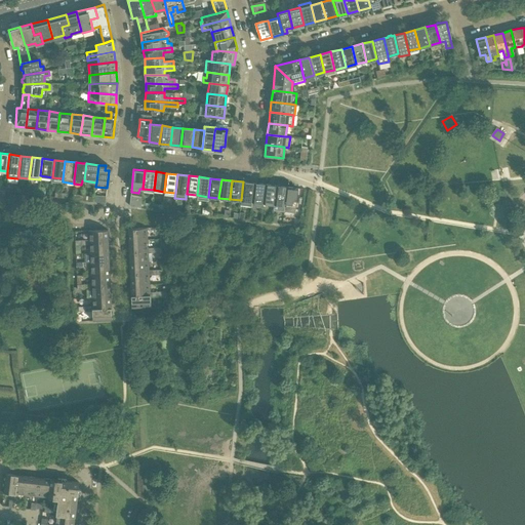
[(251,206),(252,202),(254,184),(243,182),(241,200),(240,205),(251,206)]
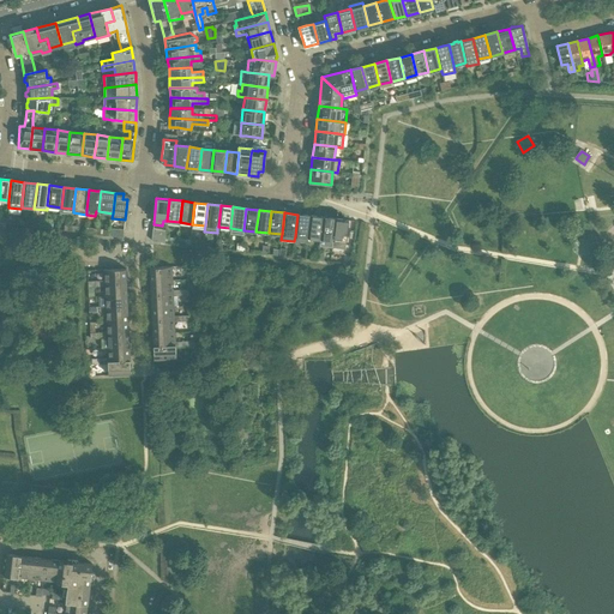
[(309,216),(308,216),(298,215),(295,236),(294,241),(307,244),(307,238),(309,216)]
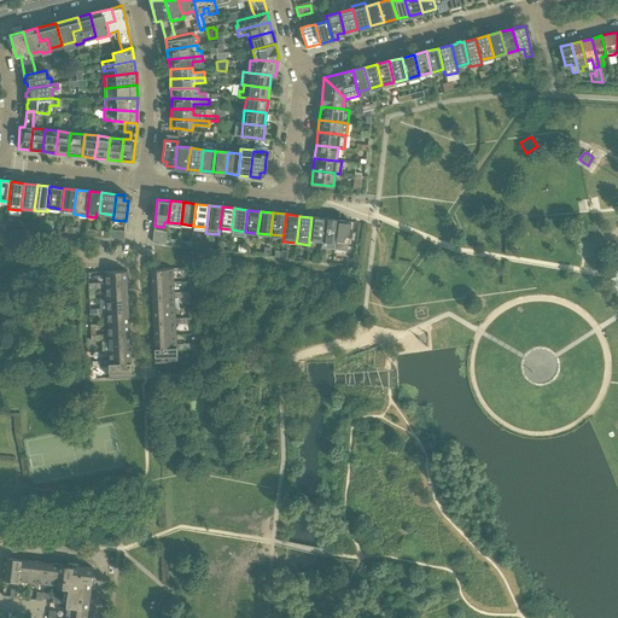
[(309,239),(321,240),(324,219),(312,217),(309,239)]
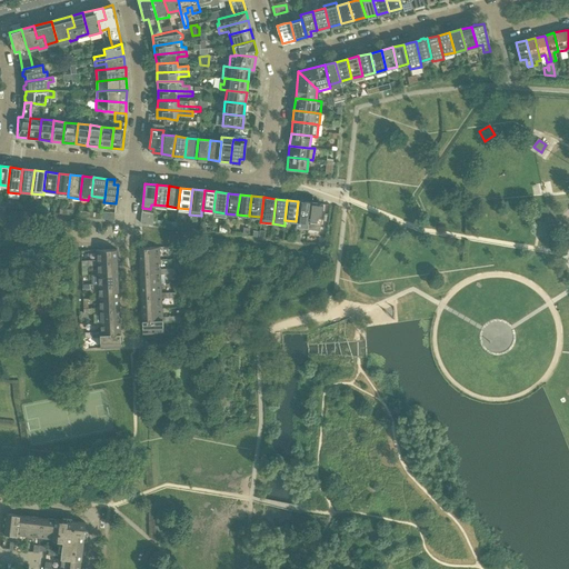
[(296,221),(308,222),(310,202),(298,201),(296,221)]
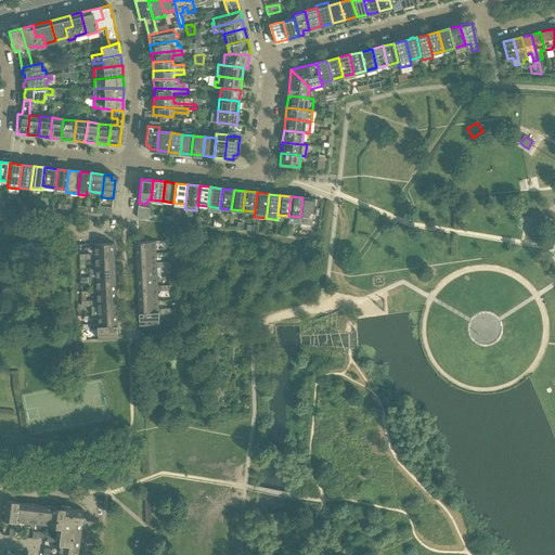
[(302,197),(300,217),(308,218),(308,221),(311,221),(311,219),(312,219),(314,199),(302,197)]
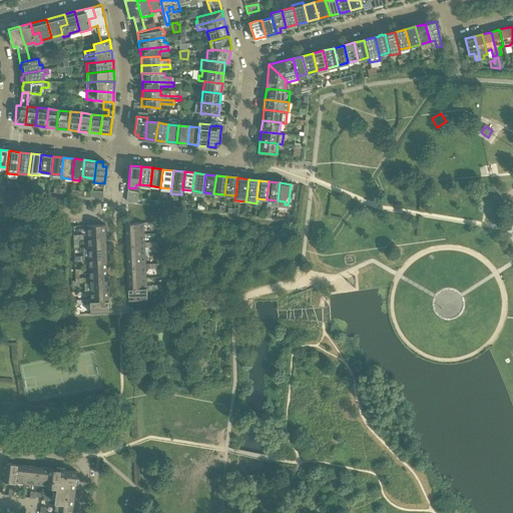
[(127,191),(126,200),(137,202),(138,192),(127,191)]
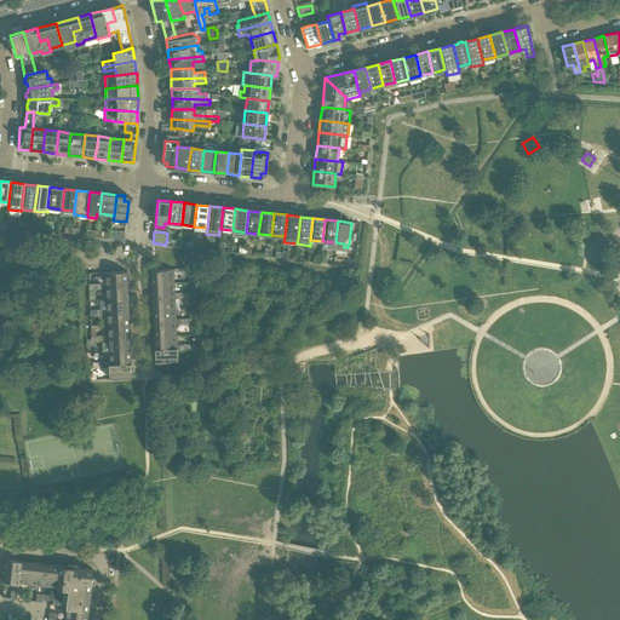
[(150,276),(151,283),(173,282),(173,269),(150,270),(151,276),(150,276)]
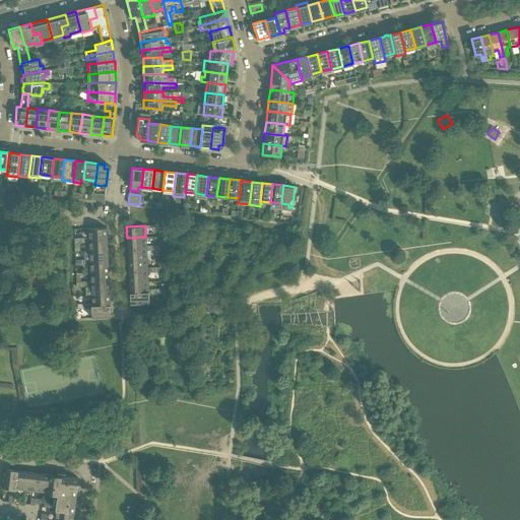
[(74,239),(74,241),(81,241),(107,239),(106,228),(87,229),(87,238),(74,239)]
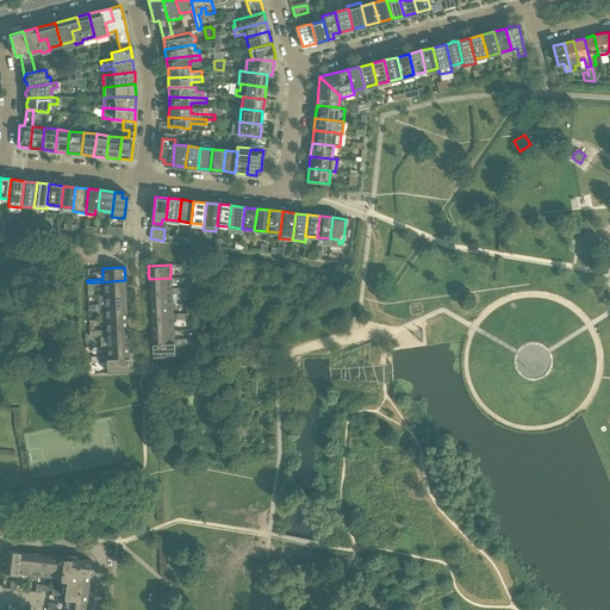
[(149,287),(149,293),(187,290),(187,287),(172,288),(170,278),(149,279),(149,287)]
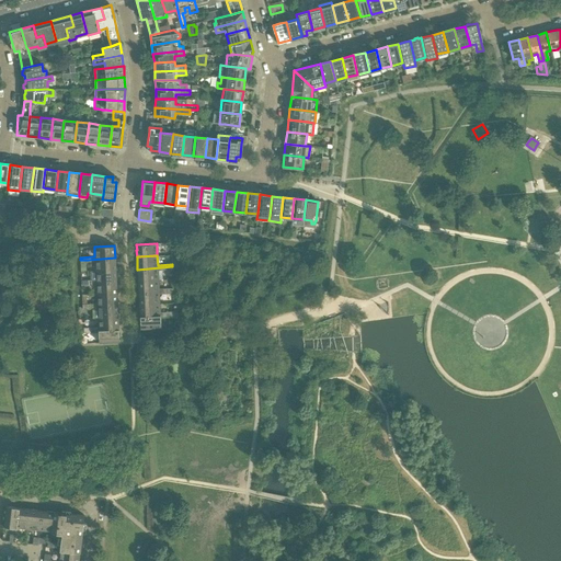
[(94,262),(95,271),(115,270),(115,258),(88,260),(80,260),(80,262),(94,262)]
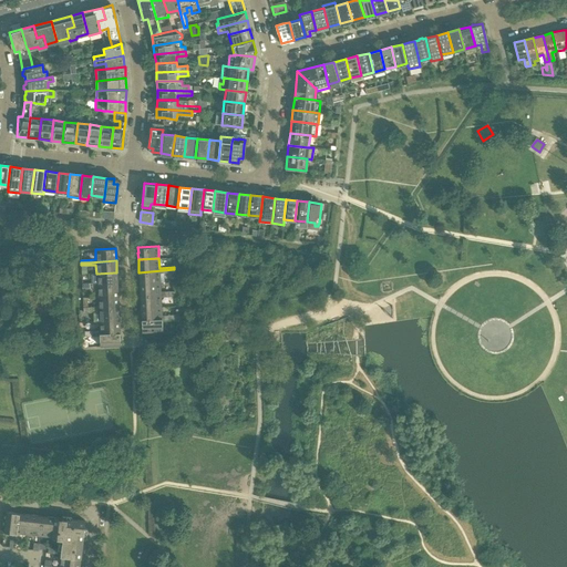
[(140,276),(140,285),(161,284),(160,274),(174,272),(174,269),(138,272),(140,276)]
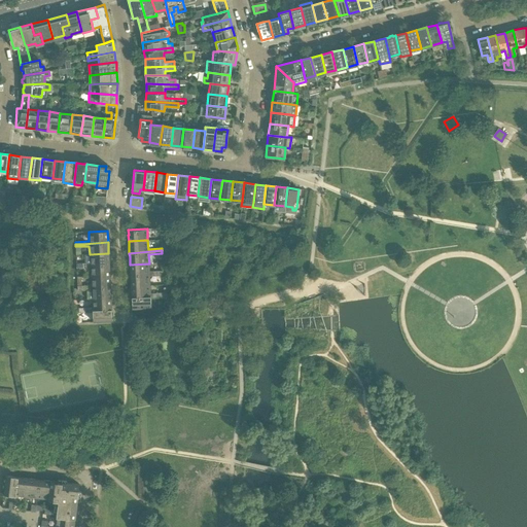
[(76,264),(76,267),(109,265),(108,253),(90,254),(90,264),(76,264)]
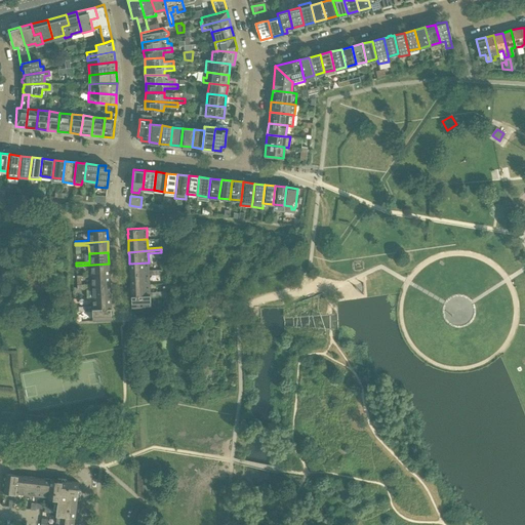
[(129,270),(129,274),(162,272),(162,270),(149,271),(149,263),(129,264),(129,270)]
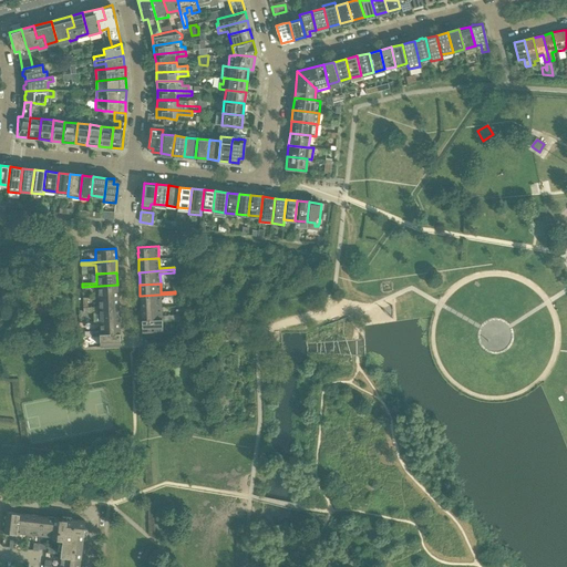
[(96,288),(98,298),(117,297),(117,285),(82,287),(82,289),(96,288)]
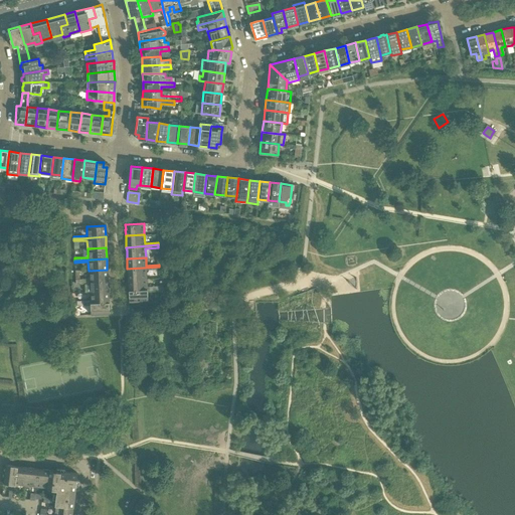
[(128,273),(128,281),(147,279),(146,270),(159,270),(159,267),(127,269),(128,273)]
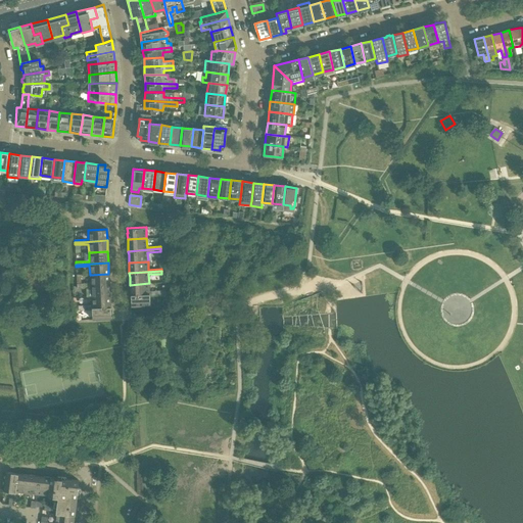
[(77,284),(77,286),(82,286),(109,284),(108,274),(90,275),(90,283),(81,284),(77,284)]
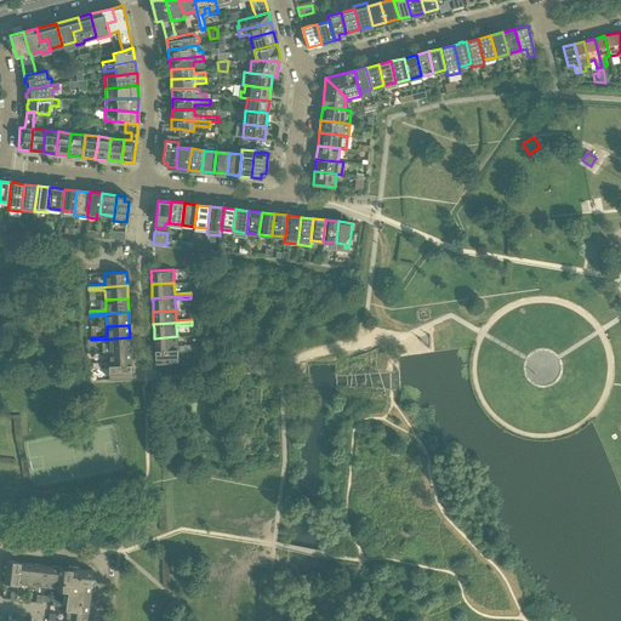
[(154,339),(154,351),(193,348),(193,346),(177,346),(177,336),(154,339)]
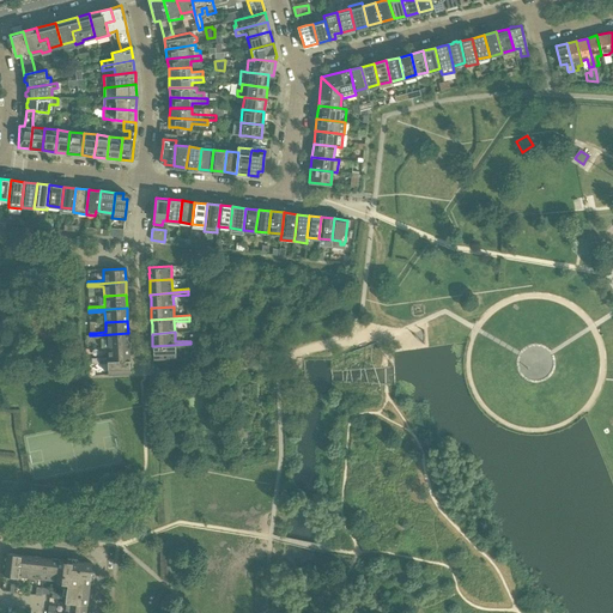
[(107,338),(107,347),(129,346),(128,333),(96,335),(90,335),(90,339),(107,338)]
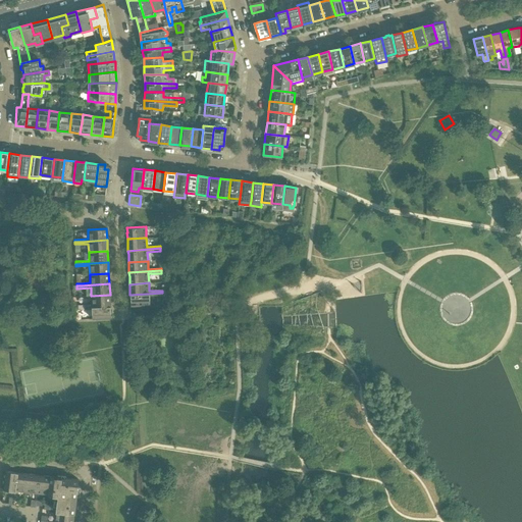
[(330,307),(334,313),(334,311),(320,293),(319,292),(282,305),(282,306),(319,293),(325,301),(330,307)]
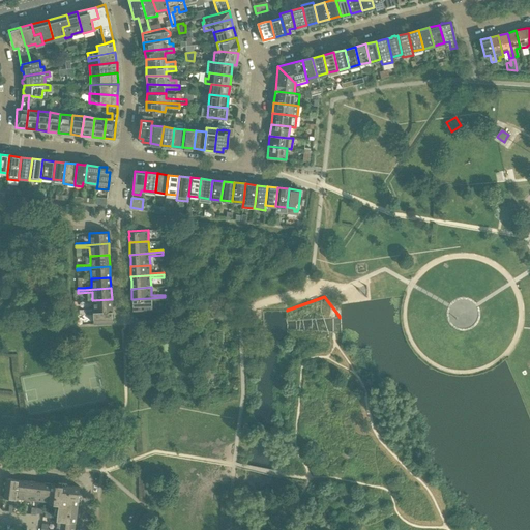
[(165,297),(131,299),(133,311),(152,310),(151,300),(165,299),(165,297)]
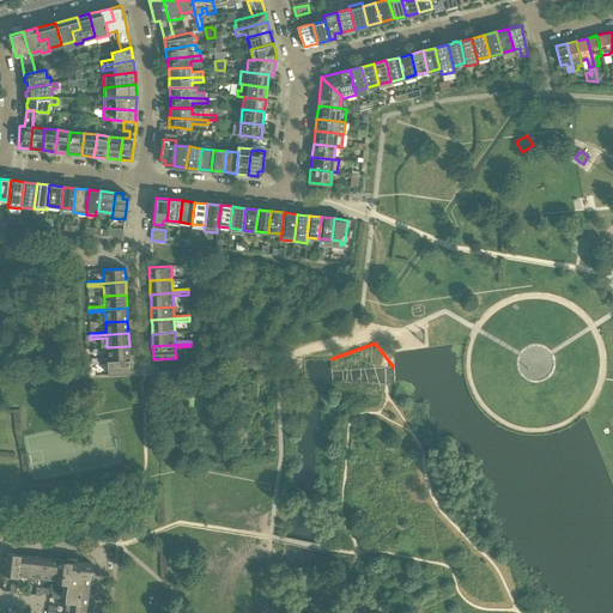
[(91,358),(91,362),(129,359),(129,346),(107,347),(107,358),(91,358)]
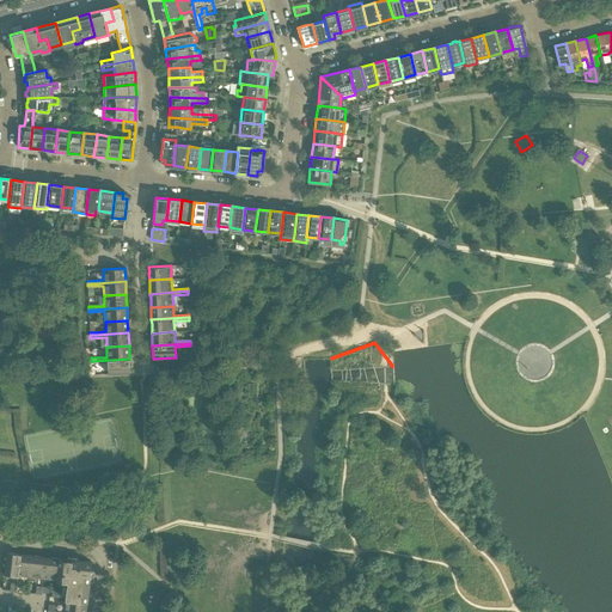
[(519,356),(516,356),(515,360),(515,365),(516,369),(519,374),(521,378),(525,380),(530,381),(536,383),(542,381),(548,378),(551,373),(554,367),(554,362),(554,359),(552,355),(550,355),(551,357),(551,361),(551,365),(551,368),(549,372),(548,374),(545,377),(542,379),(537,380),(533,380),(530,379),(526,378),(524,377),(521,374),(520,373),(519,371),(518,368),(516,365),(518,361),(519,356)]
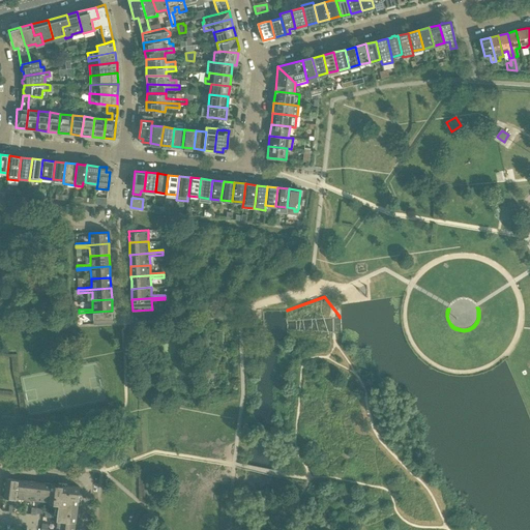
[(112,311),(79,313),(79,315),(93,314),(93,323),(113,323),(112,311)]
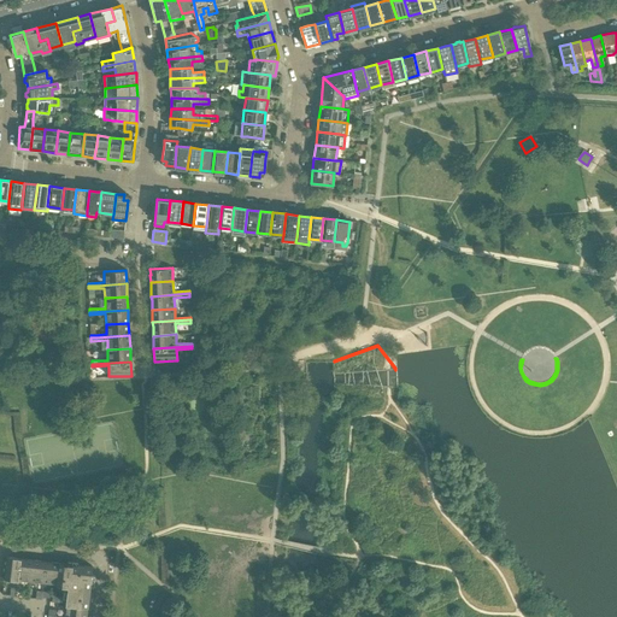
[(4,579),(17,581),(21,558),(6,557),(4,579)]
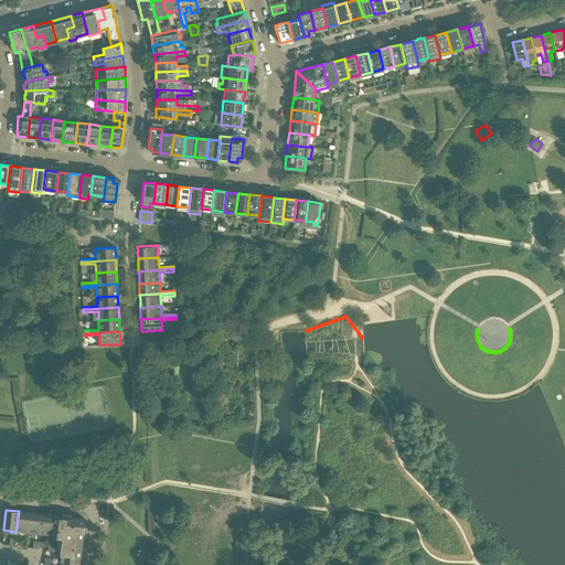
[(16,532),(28,533),(31,512),(19,511),(16,532)]
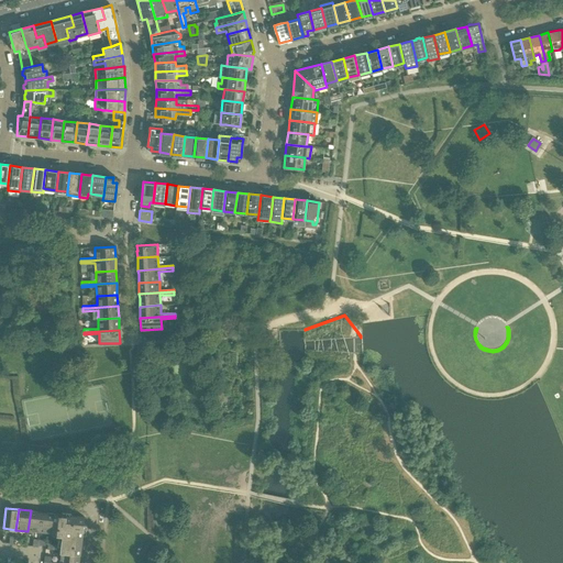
[(28,531),(40,532),(42,512),(31,510),(28,531)]
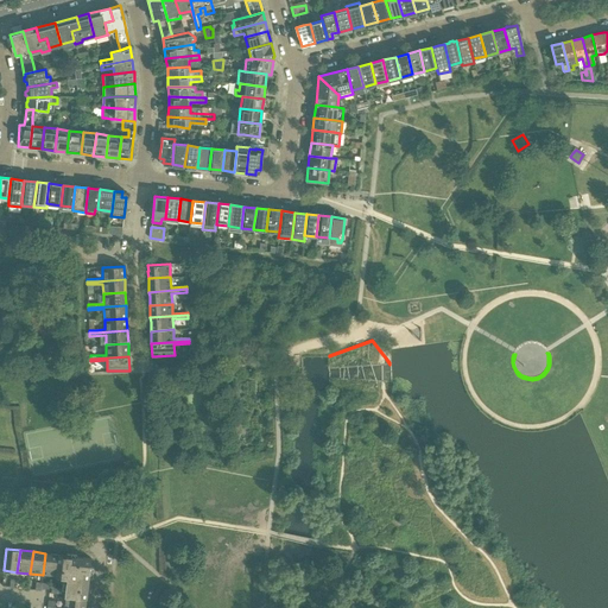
[(43,575),(56,576),(58,555),(45,553),(43,575)]
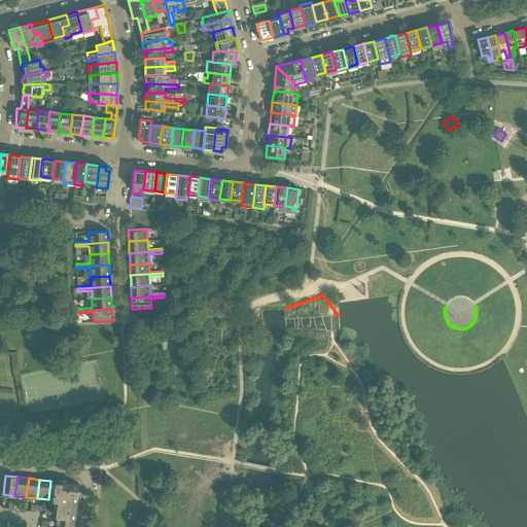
[(58,500),(56,516),(75,518),(78,484),(50,481),(48,499),(58,500)]
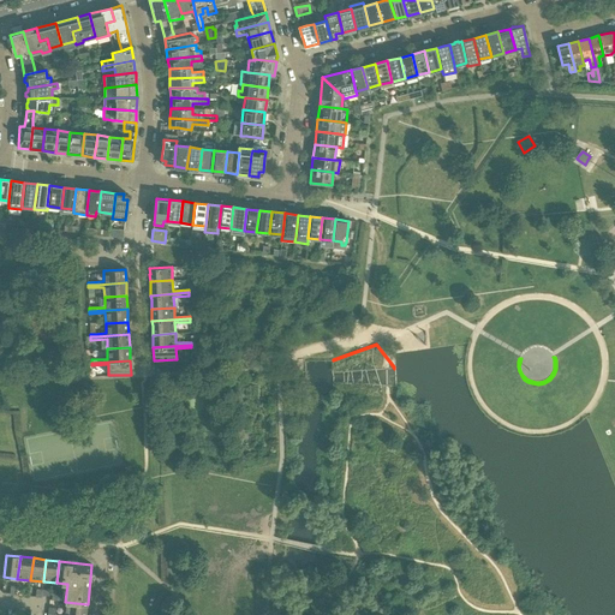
[(65,602),(63,614),(85,614),(88,604),(65,602)]
